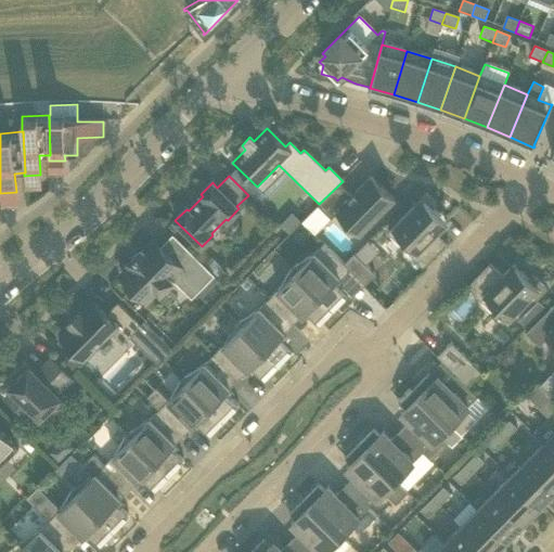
[(359,235),(393,201),(370,178),(351,197),(338,185),(318,207),(331,220),(336,214),(359,235)]
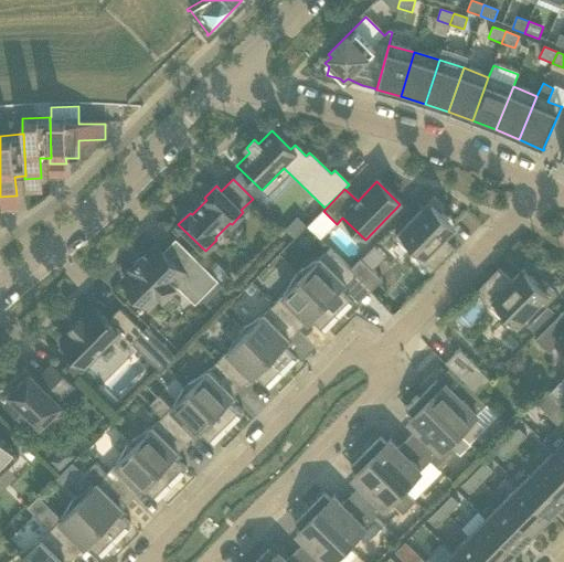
[(394,239),(429,274),(454,250),(443,240),(455,228),(439,213),(443,209),(433,199),(394,239)]
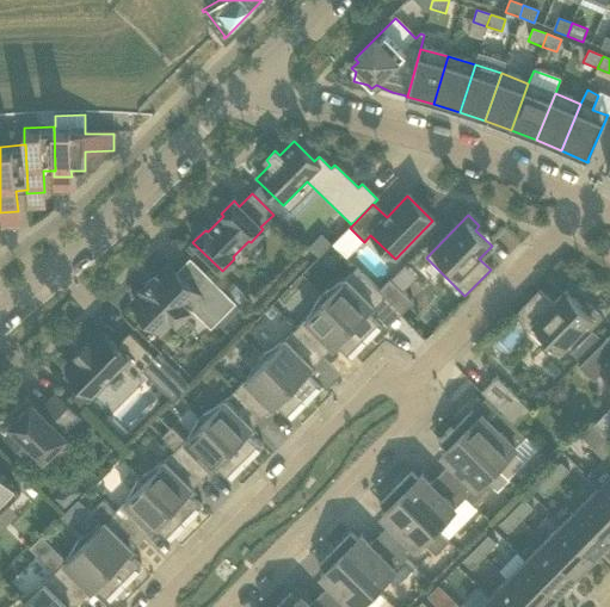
[(158,278),(158,277),(156,276),(142,290),(143,292),(133,303),(161,332),(172,321),(177,324),(191,310),(210,330),(235,304),(226,296),(205,274),(191,287),(170,266),(158,278)]
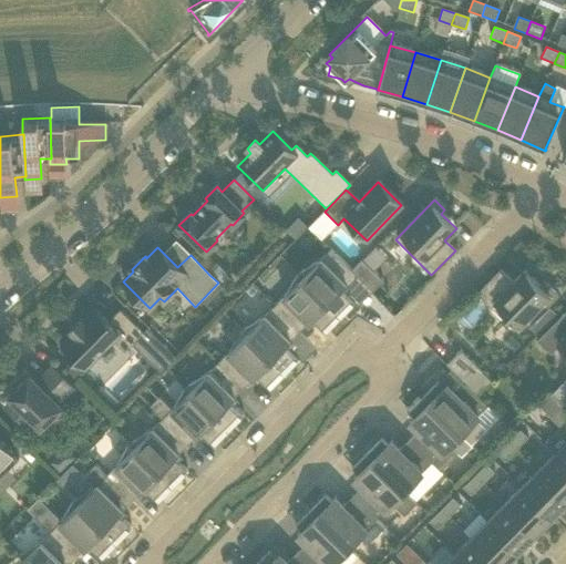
[(356,276),(351,272),(330,250),(318,263),(300,273),(298,275),(340,317),(341,317),(354,303),(341,289),(356,276)]
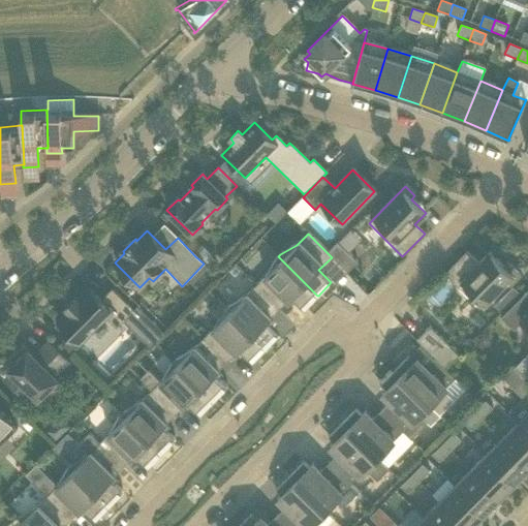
[(356,263),(337,244),(328,253),(332,257),(347,273),(356,263)]
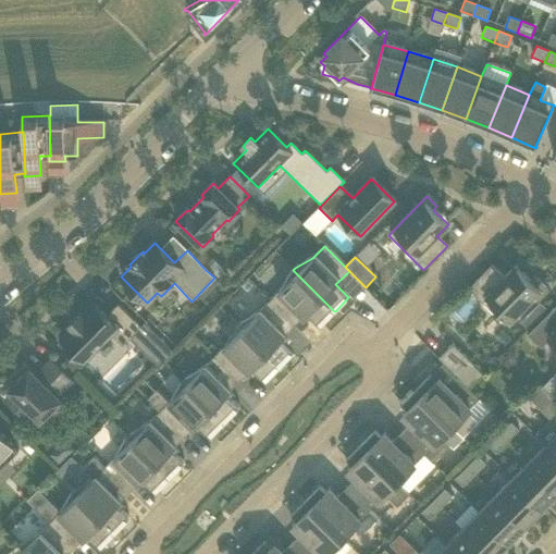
[(206,270),(214,278),(217,280),(224,272),(213,262),(206,270)]
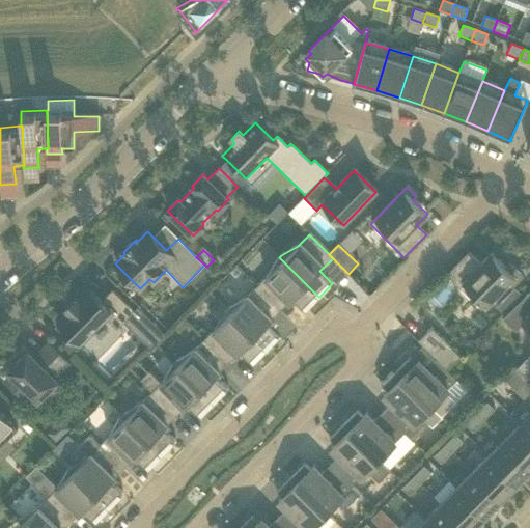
[(469,253),(446,276),(481,310),(508,283),(512,287),(522,277),(509,265),(505,269),(491,254),(480,265),(469,253)]
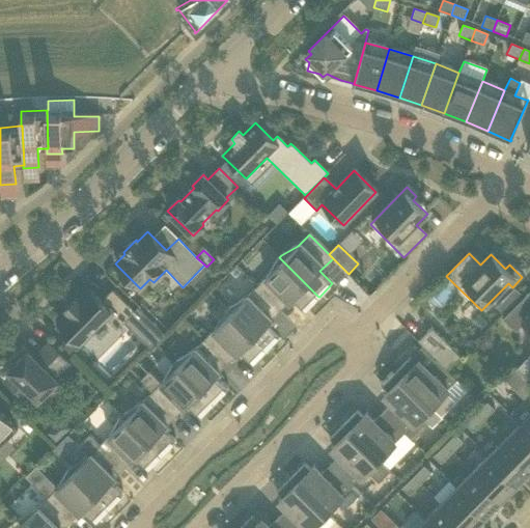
[(305,310),(318,298),(318,297),(279,257),(277,259),(268,276),(256,287),(280,311),(294,298),(305,310)]
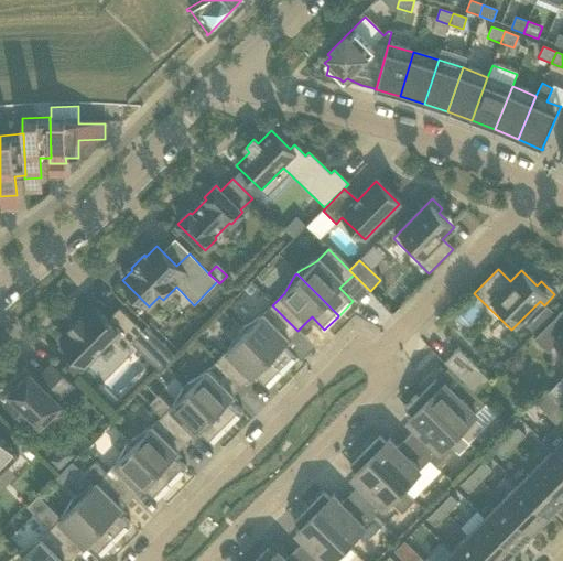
[(256,290),(251,286),(245,292),(249,297),(256,290)]
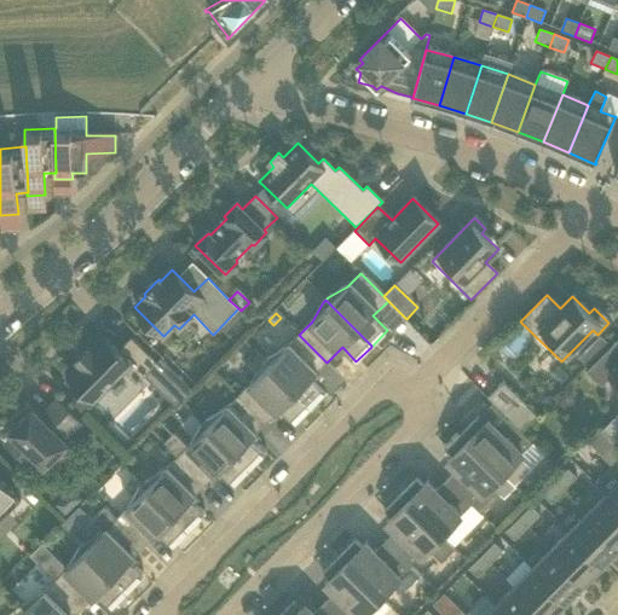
[(311,407),(327,392),(312,377),(327,363),(299,335),(287,348),(267,359),(265,361),(311,407)]
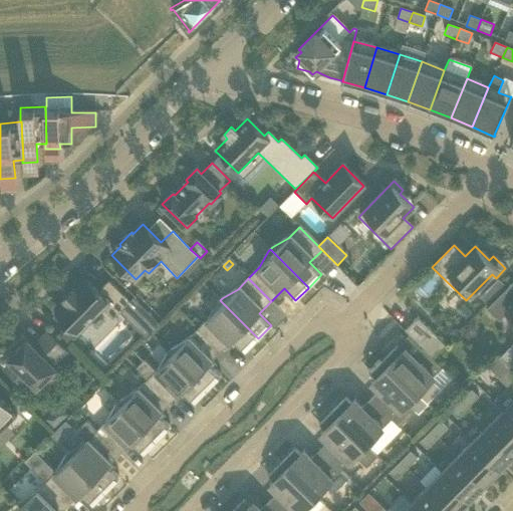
[(113,320),(131,302),(108,281),(97,292),(86,281),(75,291),(72,289),(62,299),(65,302),(54,313),(56,314),(53,317),(65,328),(67,326),(77,335),(102,309),(113,320)]
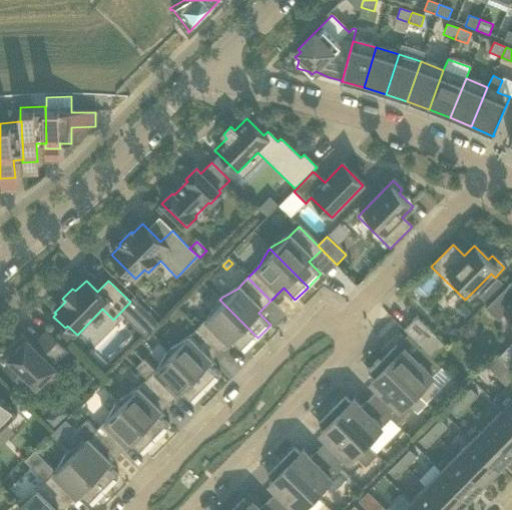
[(502,286),(496,281),(479,298),(485,304),(502,286)]
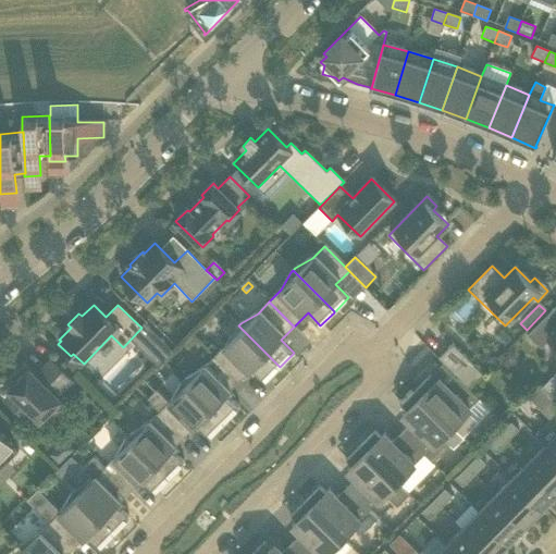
[(555,307),(529,335),(541,347),(548,339),(555,345),(555,307)]
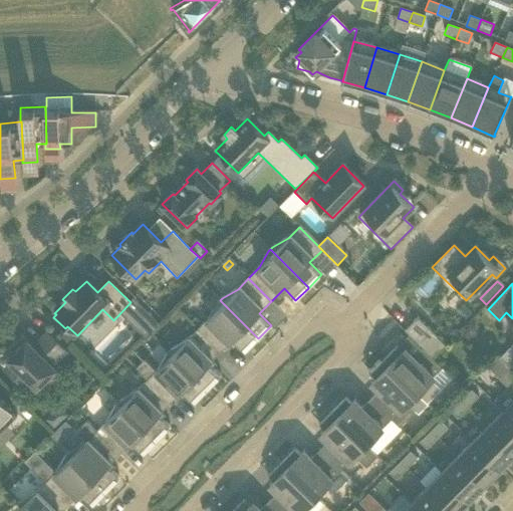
[(134,299),(131,302),(119,313),(147,339),(160,325),(134,299)]
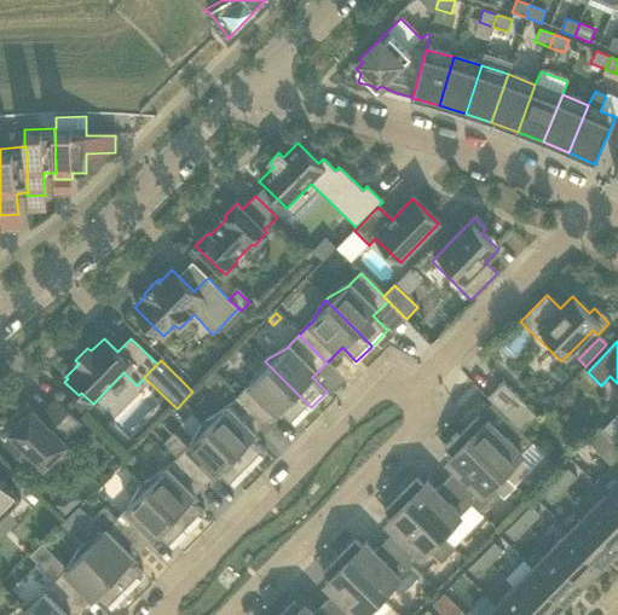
[(295,423),(310,408),(311,407),(265,361),(261,364),(250,383),(238,396),(266,424),(281,408),(295,423)]
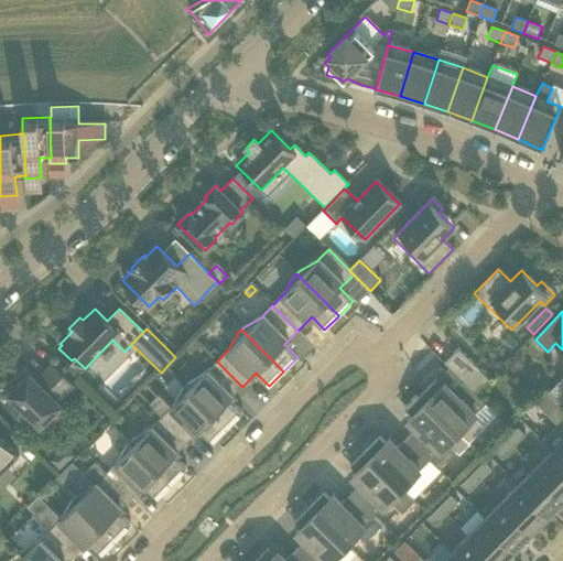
[(444,364),(463,381),(475,395),(489,380),(457,348),(444,364)]
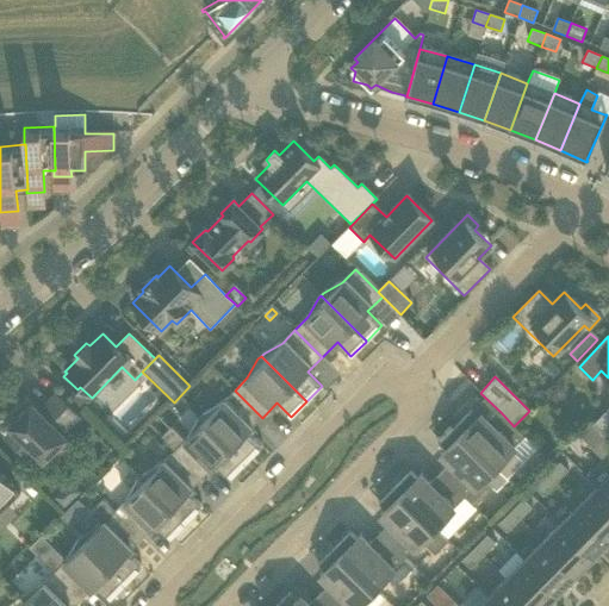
[(246,462),(247,462),(261,447),(247,432),(262,418),(235,391),(222,404),(203,414),(200,417),(246,462)]
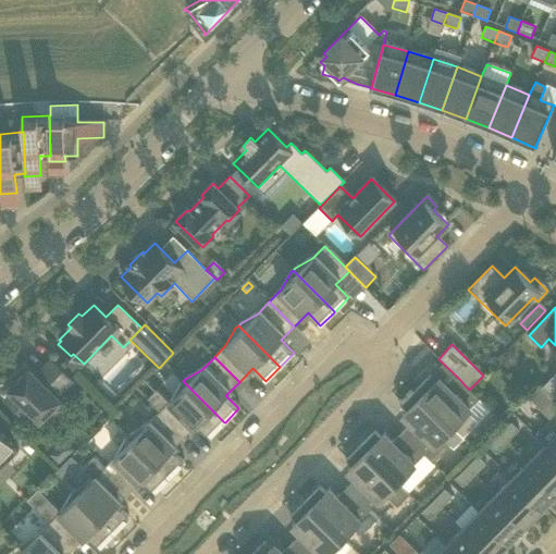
[(56,396),(71,381),(51,361),(36,377),(28,370),(9,390),(12,393),(4,402),(25,421),(33,414),(39,420),(60,401),(56,396)]
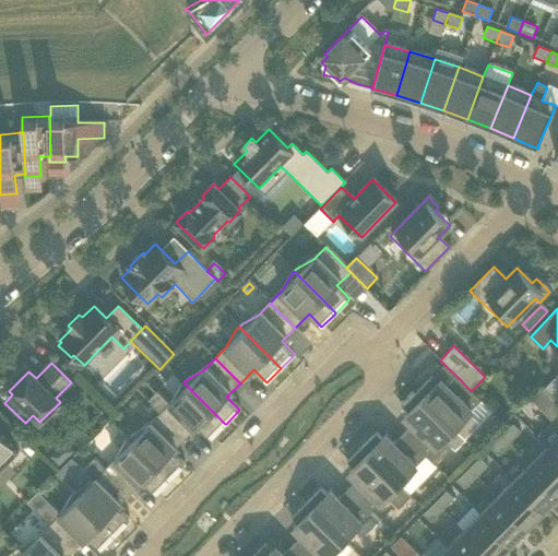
[(557,405),(557,375),(543,391),(557,405)]
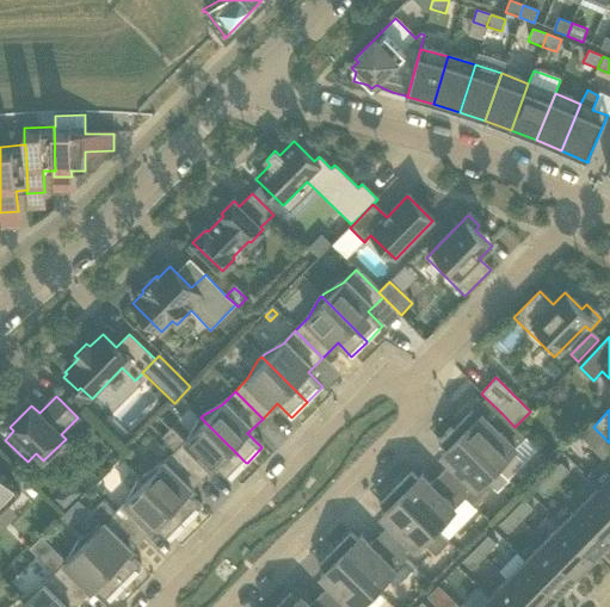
[(470,413),(455,428),(495,469),(525,438),(515,427),(501,413),(491,423),(481,414),(478,419),(470,413)]
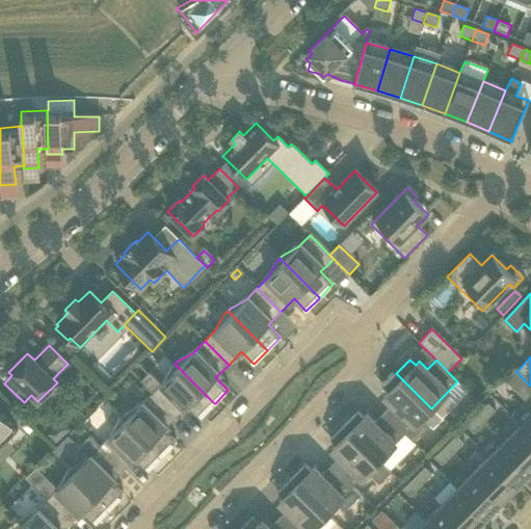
[(201,417),(214,404),(214,403),(175,364),(173,366),(163,382),(152,394),(176,418),(188,404),(201,417)]
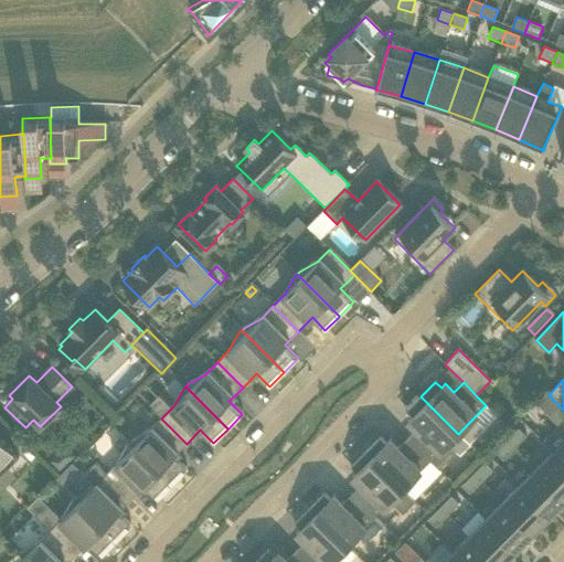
[(458,434),(421,396),(406,412),(412,417),(407,421),(416,430),(407,438),(429,462),(439,470),(456,453),(447,444),(458,434)]
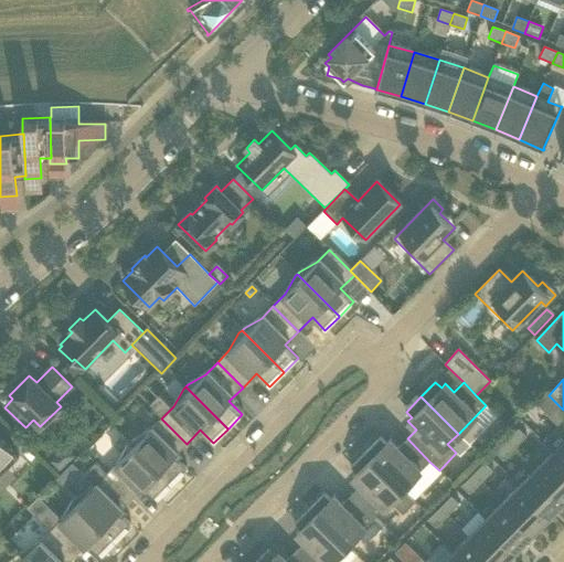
[(173,457),(187,444),(161,419),(150,431),(132,441),(129,443),(172,485),(187,470),(173,457)]
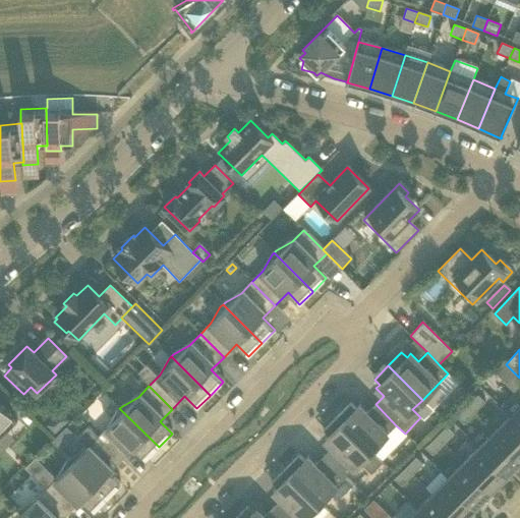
[(478,395),(467,406),(474,413),(484,402),(478,395)]
